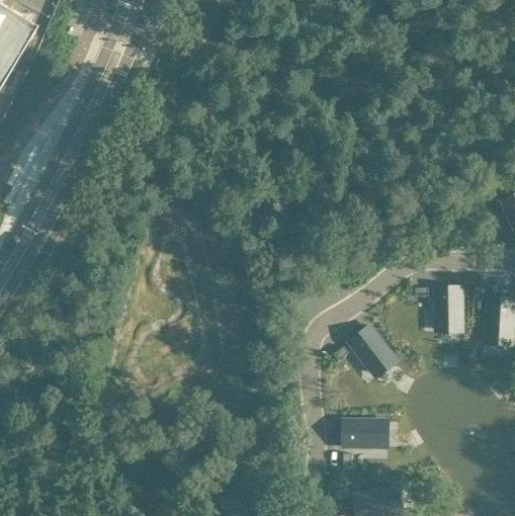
[(0,0),(0,90),(38,27),(0,4),(0,3),(1,0),(0,0)]
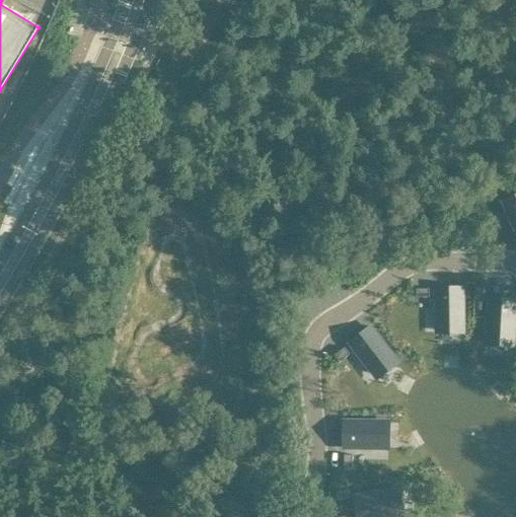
[(515,199),(507,203),(515,223),(515,199)]
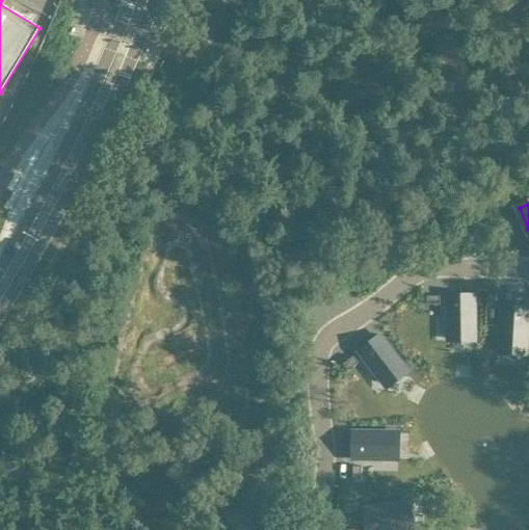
[(487,223),(480,227),(484,238),(492,235),(487,223)]
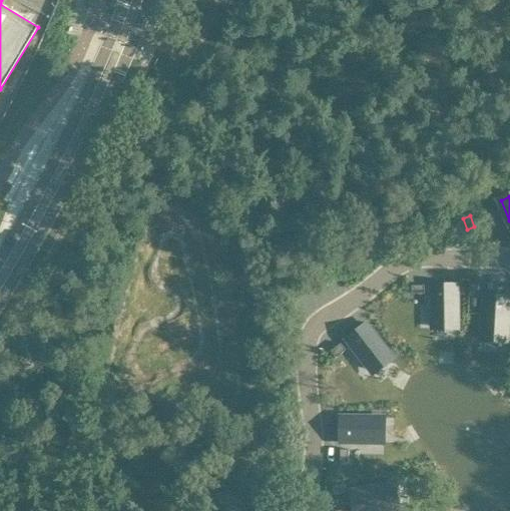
[(428,287),(415,288),(415,296),(428,296),(428,287)]
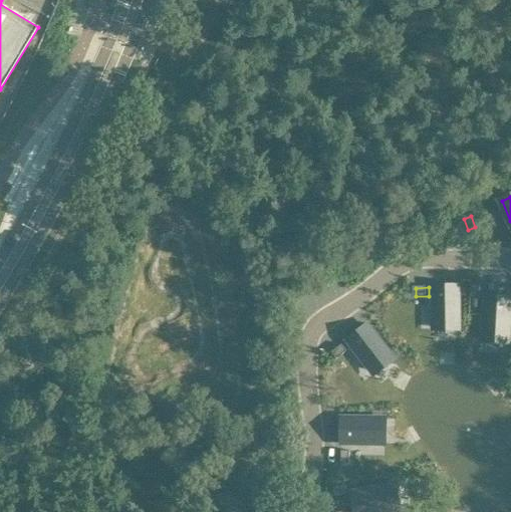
[(461,287),(436,287),(436,326),(443,326),(443,329),(449,329),(462,329),(461,287)]
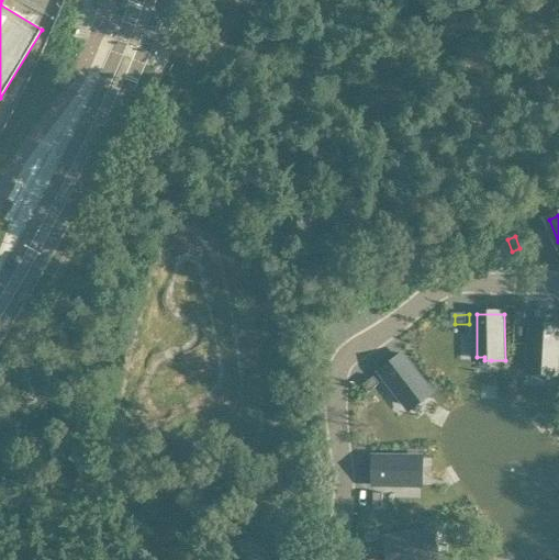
[(527,316),(517,316),(517,329),(527,329),(527,316)]
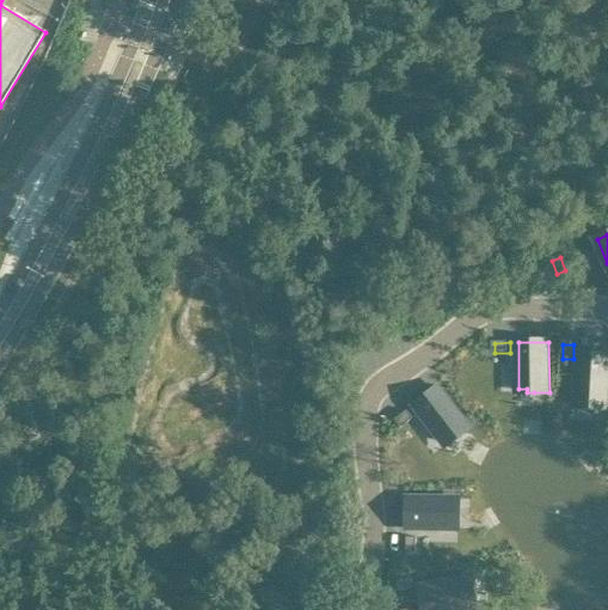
[(581,357),(577,407),(593,408),(594,403),(607,404),(607,358),(581,357)]
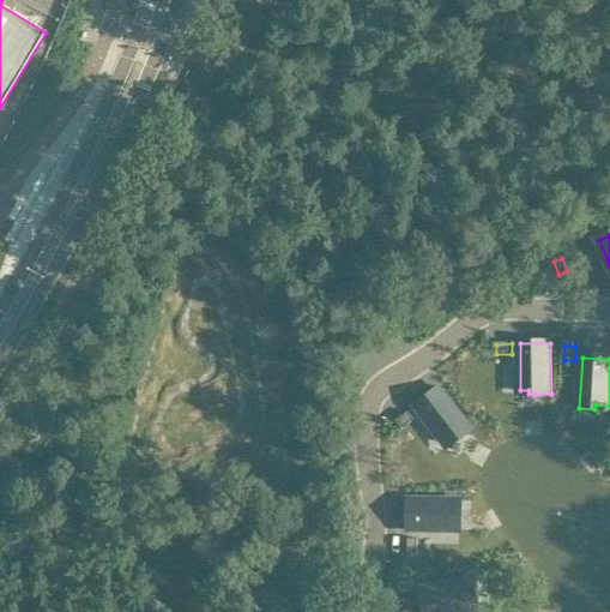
[(442,389),(417,408),(446,445),(447,444),(450,442),(458,436),(460,439),(473,430),(442,389)]
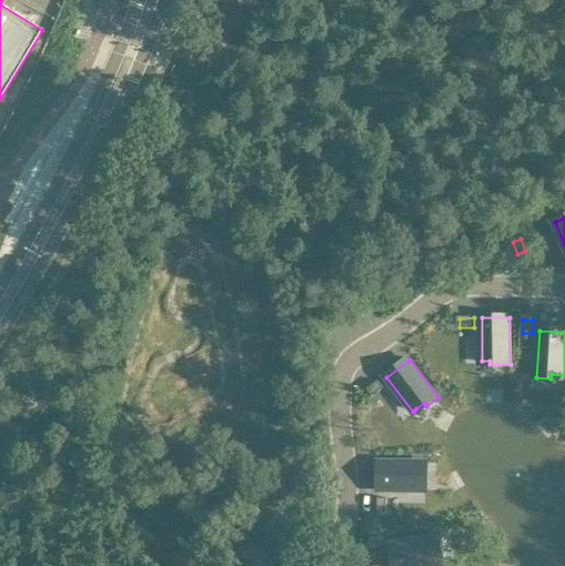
[(381,383),(370,391),(375,398),(386,390),(381,383)]
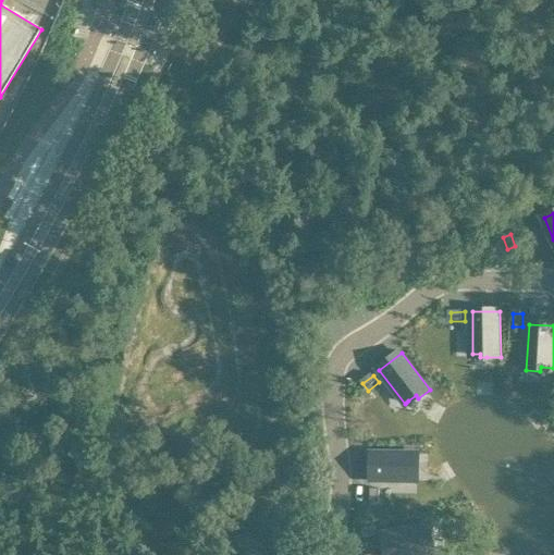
[(373,454),(372,482),(415,483),(415,471),(415,469),(419,469),(419,455),(373,454)]
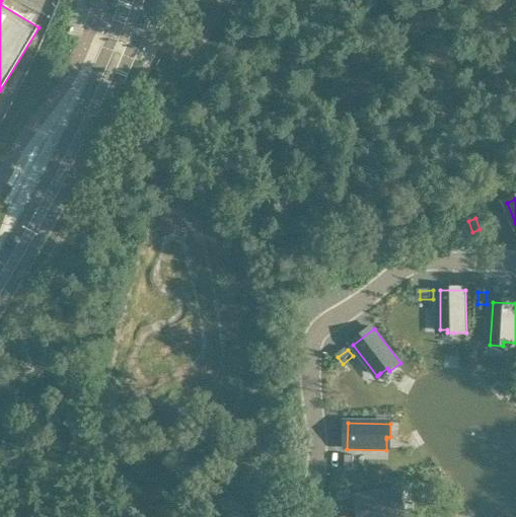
[(348,456),(347,469),(356,469),(356,456),(348,456)]
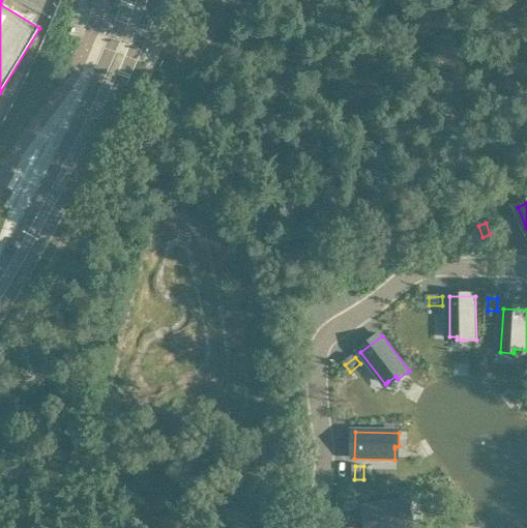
[(408,501),(366,509),(369,527),(410,527),(408,517),(408,515),(411,515),(408,501)]
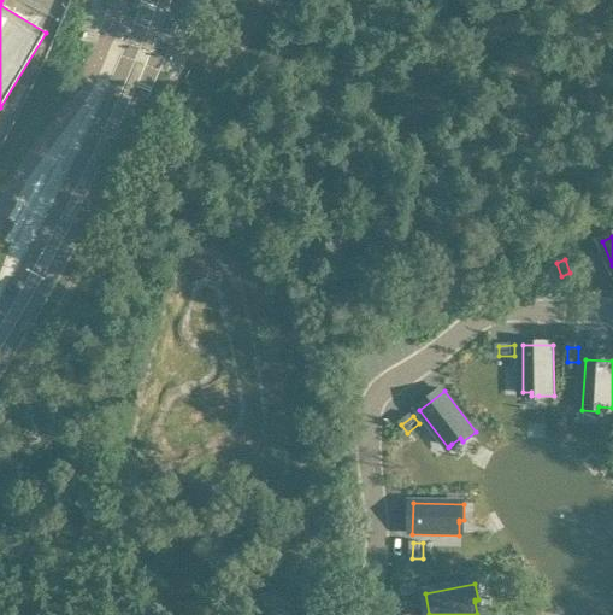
[(418,585),(404,587),(405,597),(420,595),(418,585)]
